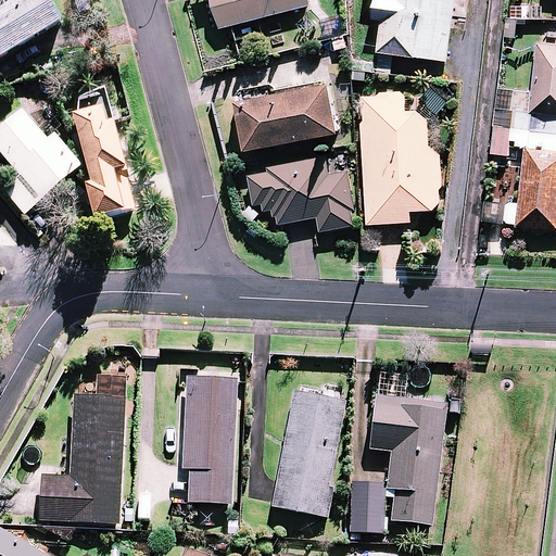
[(0,80),(1,80),(0,78),(0,61),(62,25),(47,0),(23,0),(0,13),(0,80)]
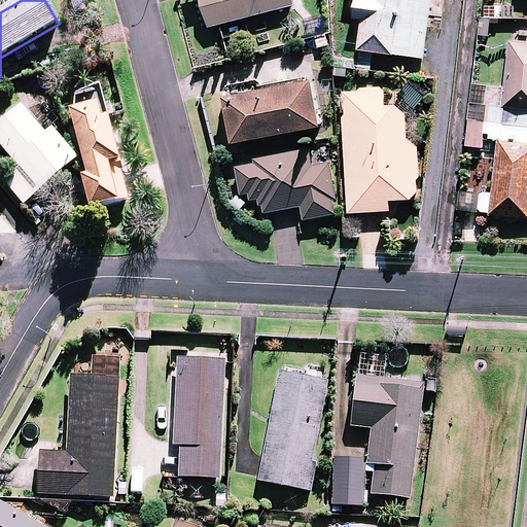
[(200,0),(208,28),(295,5),(293,0),(200,0)]
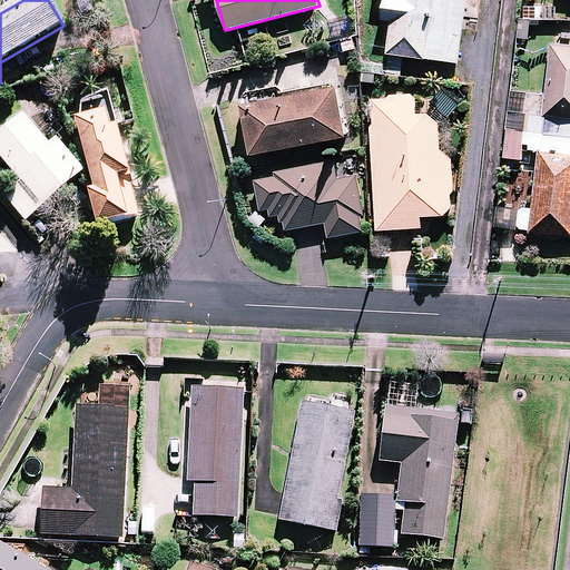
[(468,0),(386,0),(384,21),(393,22),(389,55),(460,65),(468,0)]
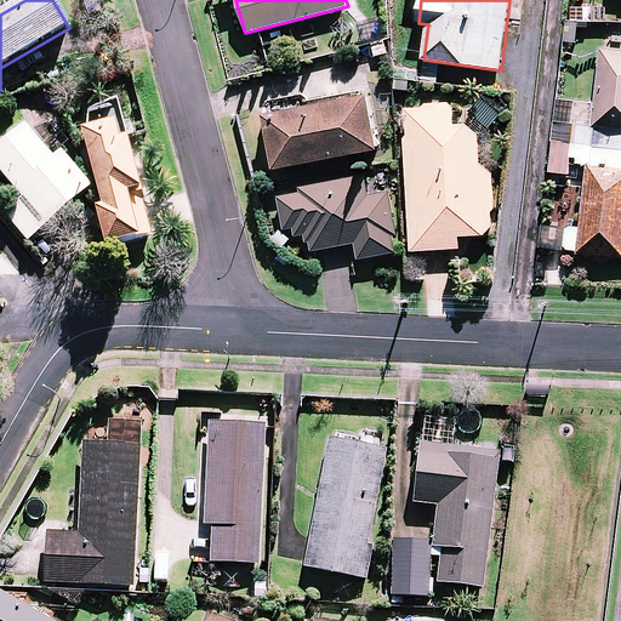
[(620,50),(602,49),(592,127),(596,127),(620,130),(620,50)]
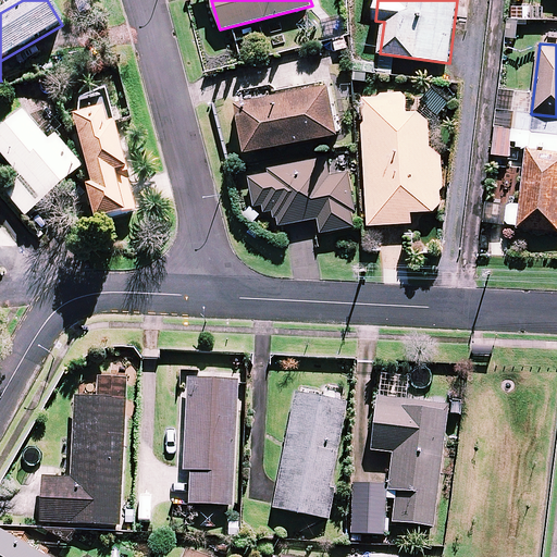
[(341,134),(331,85),(238,102),(247,151),(341,134)]
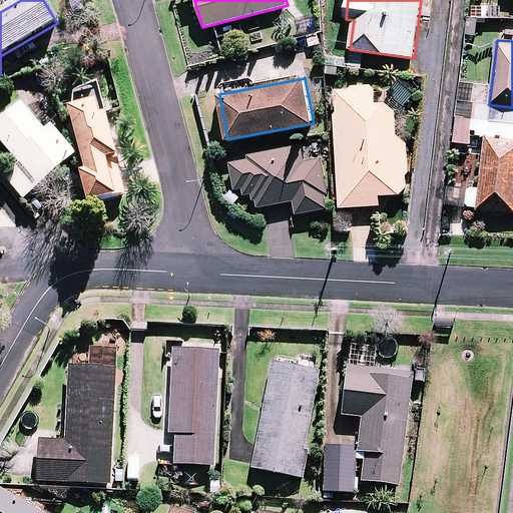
[(376,102),(375,88),(370,84),(352,86),(349,89),(336,90),(337,108),(334,108),(340,208),(381,205),(380,195),(401,194),(407,187),(407,176),(410,173),(408,143),(398,134),(396,111),(386,102),(376,102)]
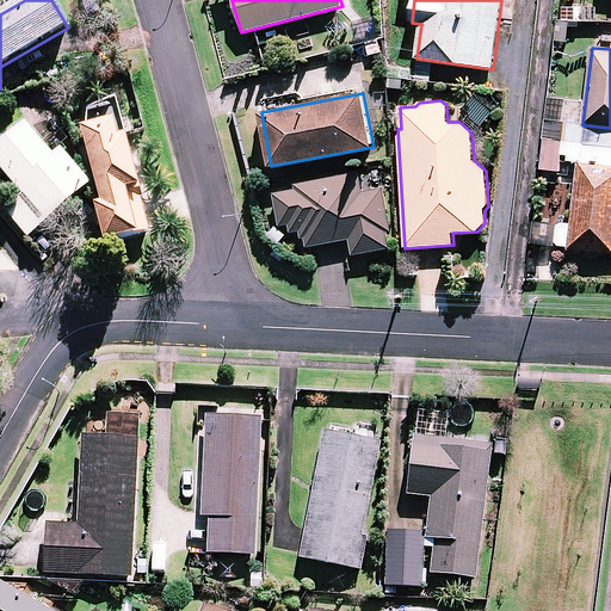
[(150,232),(116,105),(86,113),(90,128),(80,130),(100,205),(94,207),(104,244),(150,232)]
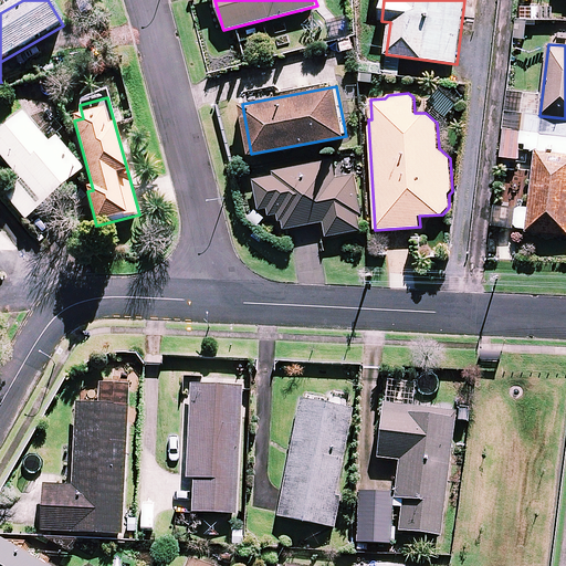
[(48,145),(23,115),(0,134),(0,157),(23,186),(8,199),(24,221),(83,174),(54,138),(48,145)]
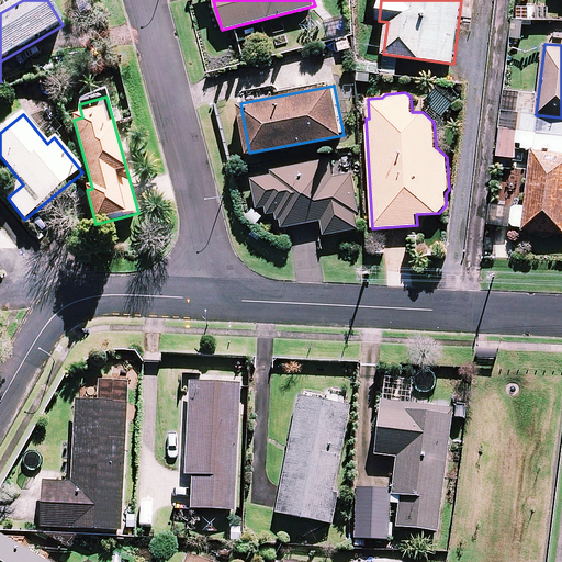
[(561,117),(539,115),(537,133),(561,135),(561,117)]
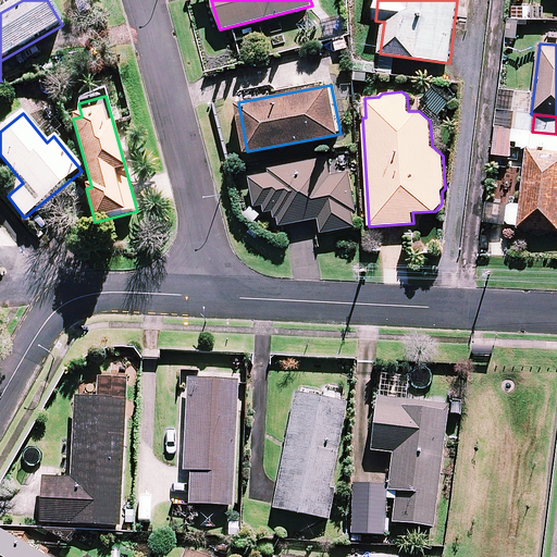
[(556,134),(532,132),(530,147),(556,150),(556,134)]
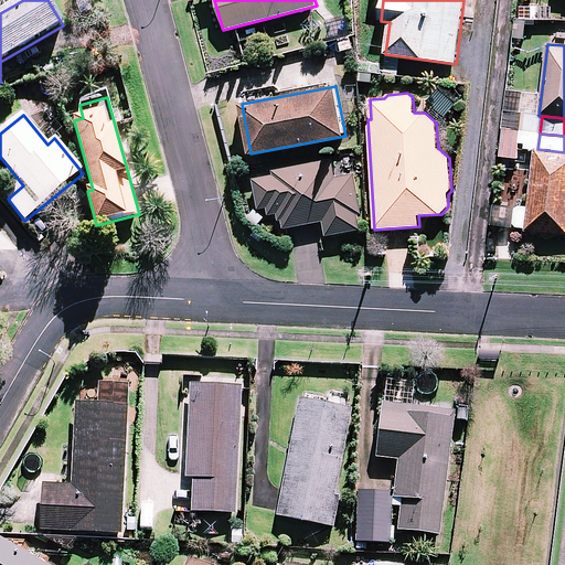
[(564,235),(564,152),(537,149),(535,149),(525,231),(564,235)]
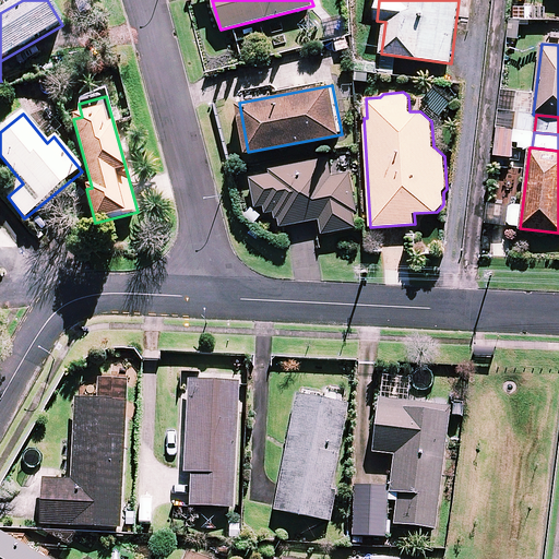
[(333,175),(330,157),(270,168),(271,174),(251,177),(257,206),(264,205),(265,212),(275,211),(276,217),(280,217),(281,226),(320,219),(323,234),(357,227),(354,213),(359,212),(352,171),(333,175)]
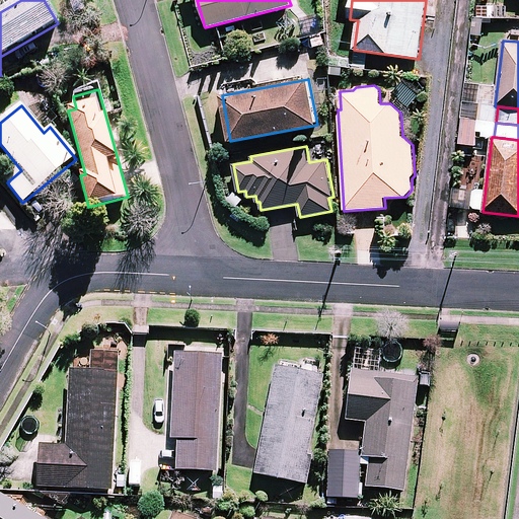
[(89,371),(70,370),(66,446),(39,444),(36,488),(112,491),(119,354),(90,352),(89,371)]
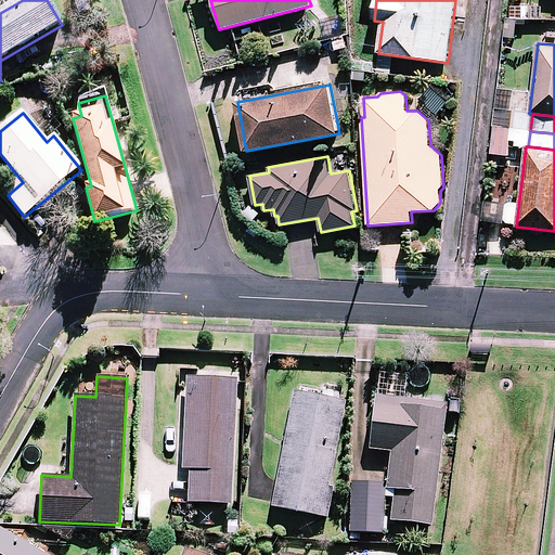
[(237,381),(186,377),(182,469),(191,469),(189,503),(231,505),(237,381)]
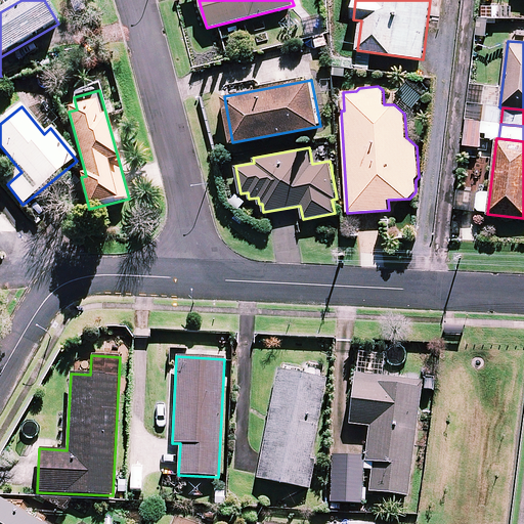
[(326,379),(277,370),(257,480),(310,489),(315,461),(311,460),(326,379)]
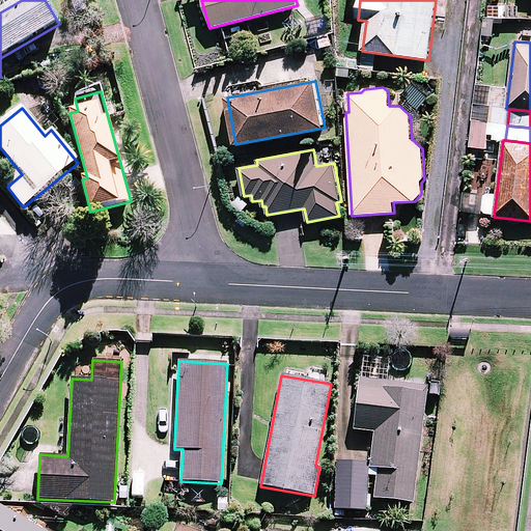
[(427,387),(360,379),(354,430),(374,432),(370,468),(376,469),(373,499),(413,504),(427,387)]
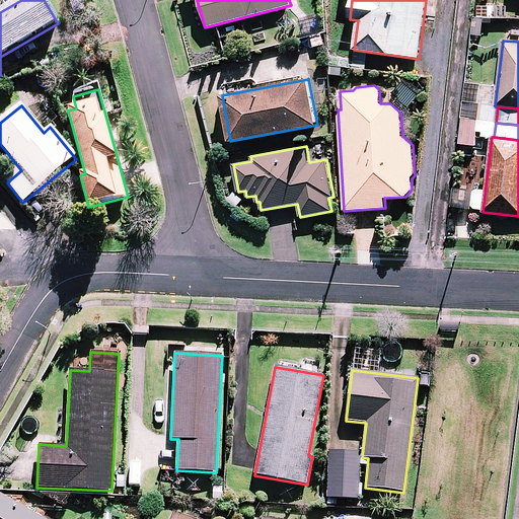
[(360,452),(328,451),(326,498),(358,500),(360,452)]
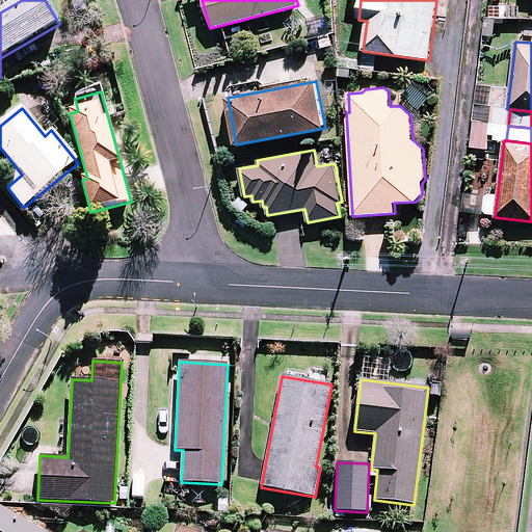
[(43,531),(0,507),(0,531),(43,531)]
